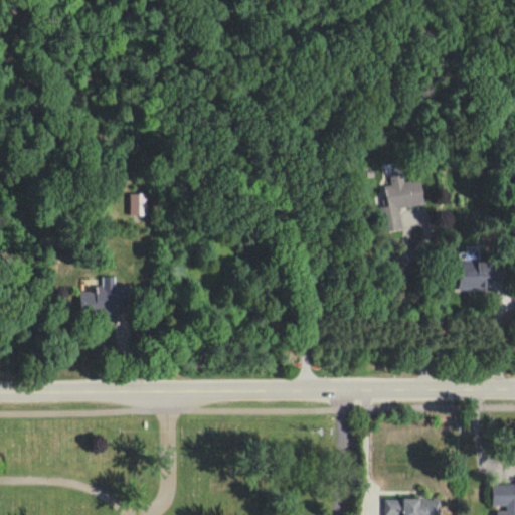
[(420,179),(402,182),(401,174),(388,175),(390,185),(383,186),(386,206),(379,207),(382,231),(401,229),(398,207),(423,204),(420,179)]
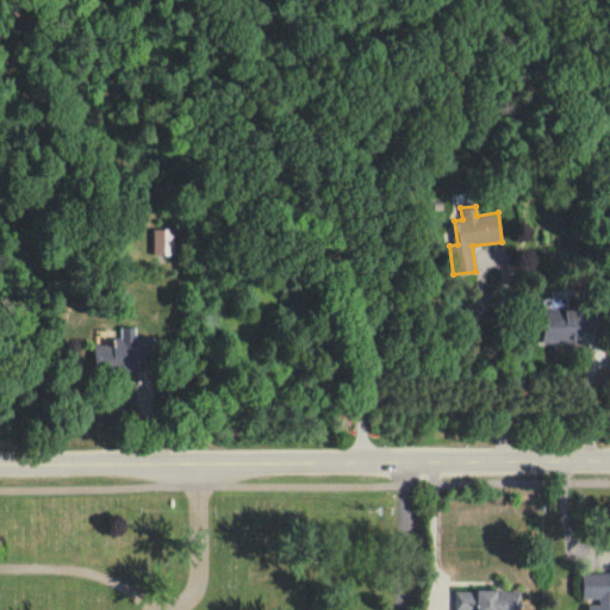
[(170,255),(170,229),(153,230),(153,255),(170,255)]
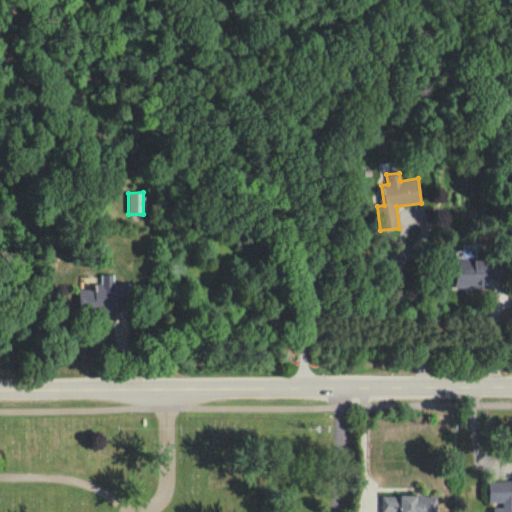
[(455,288),(489,287),(489,259),(454,260),(455,288)]
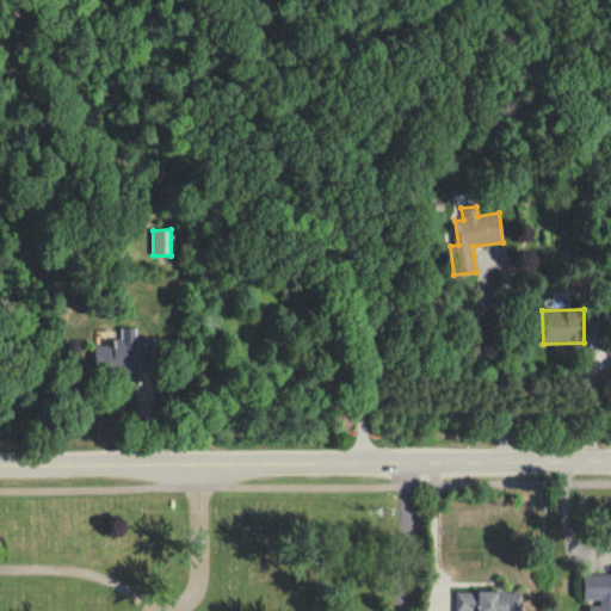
[(94,370),(123,369),(123,376),(140,375),(137,327),(119,328),(121,338),(112,339),(112,345),(94,346),(94,370)]
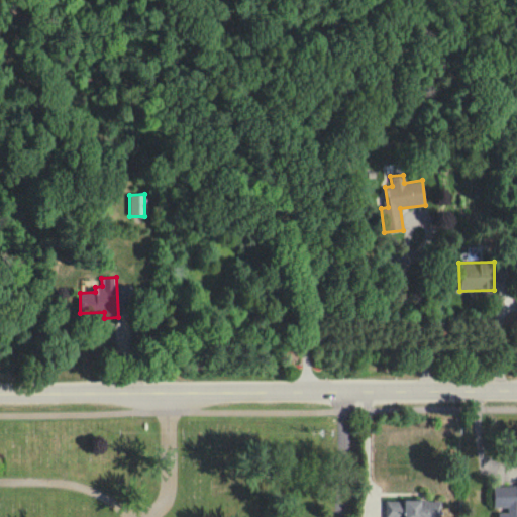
[(493,508),(506,508),(506,513),(497,513),(497,516),(516,516),(516,486),(493,486),(493,508)]
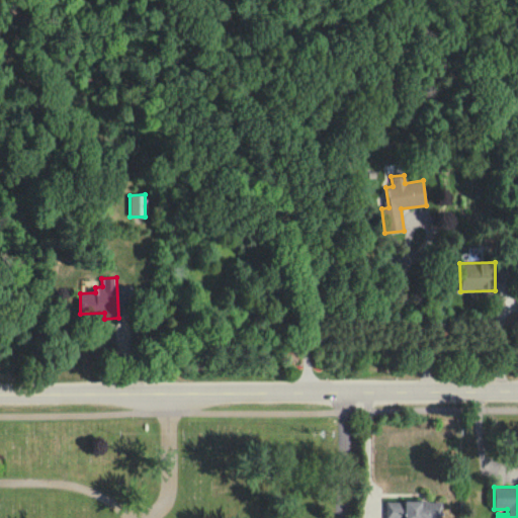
[(439,517),(440,502),(385,501),(384,517),(439,517)]
